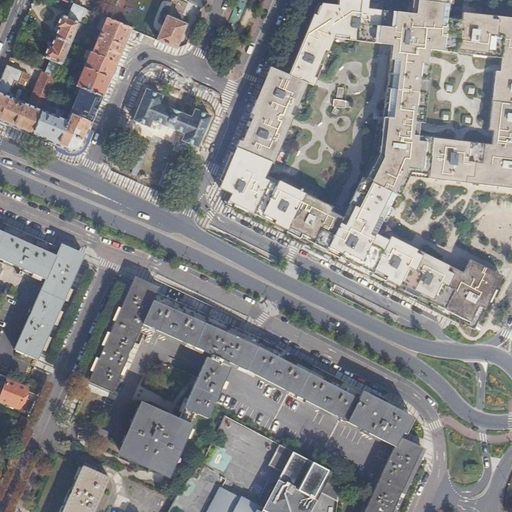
[(172,0),(156,39),(175,47),(195,0),(172,0)]
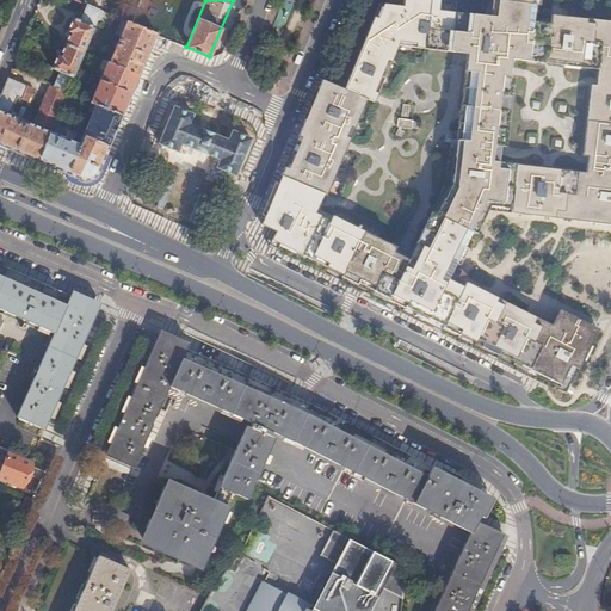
[(468,32),(470,13),(455,12),(455,1),(440,0),(402,0),(401,5),(378,4),(344,90),(321,81),(260,227),(273,233),(269,246),(563,393),(598,331),(559,310),(551,323),(549,327),(450,278),(473,232),(438,214),(437,216),(430,213),(407,257),(375,240),(315,211),(344,143),(363,99),(371,102),(396,45),(450,53),(451,31),(468,32)]
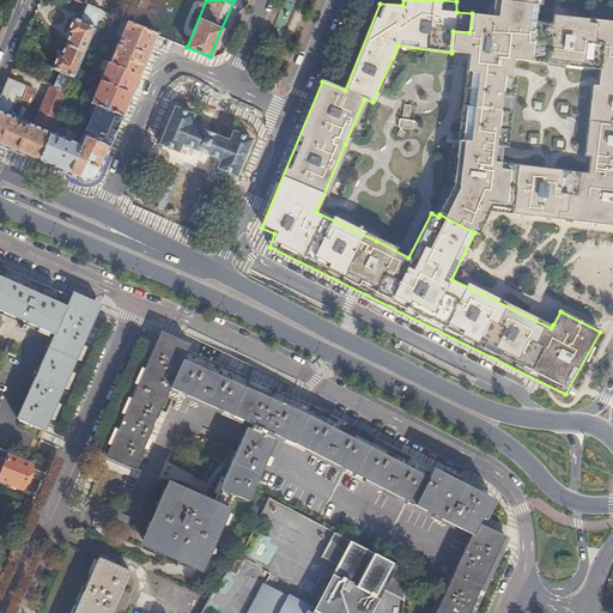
[(474,232),(486,210),(612,225),(612,22),(539,11),(540,5),(491,0),(489,16),(472,13),(469,32),(453,31),(451,53),(468,55),(457,143),(461,143),(455,183),(439,214),(474,232)]
